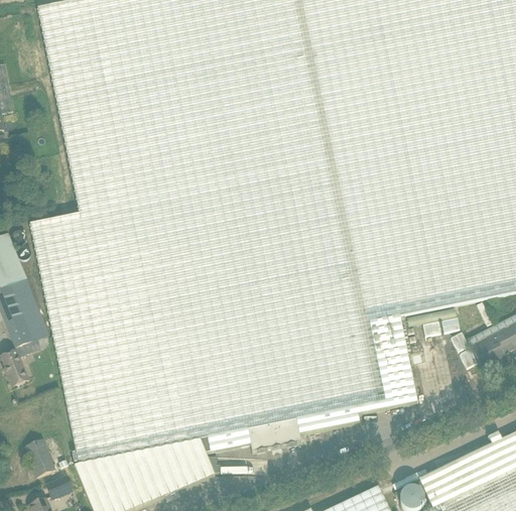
[(74,463),(94,510),(123,510),(215,474),(207,452),(250,442),(252,450),(301,440),(299,433),(359,420),(358,412),(417,400),(400,314),(515,289),(515,0),(73,0),(37,7),(80,212),(30,223),(78,463),(74,463)]
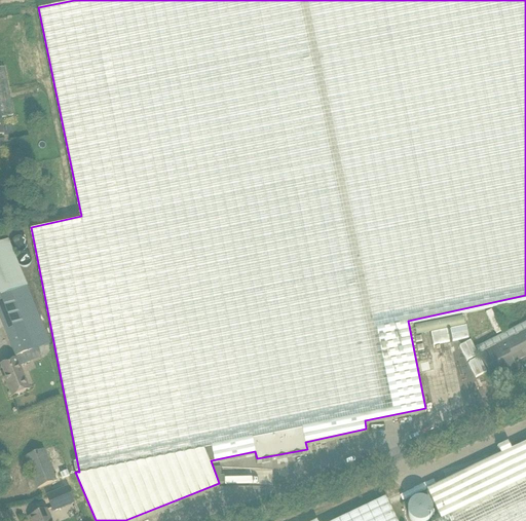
[(0,143),(5,143),(3,131),(4,131),(0,113),(13,111),(5,64),(4,64),(0,64),(0,143)]
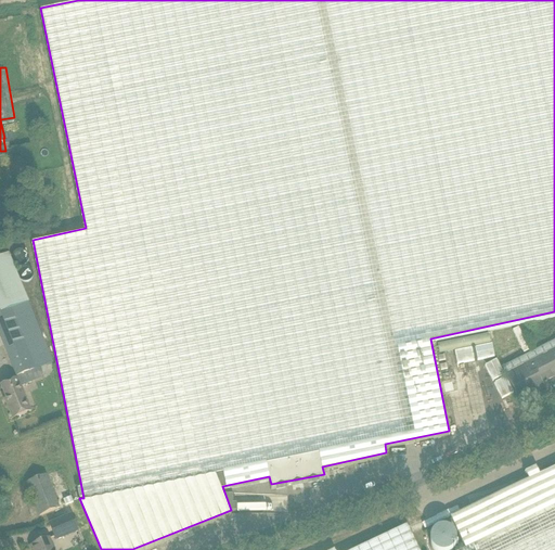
[(9,250),(0,253),(0,331),(16,372),(21,371),(53,358),(9,250)]
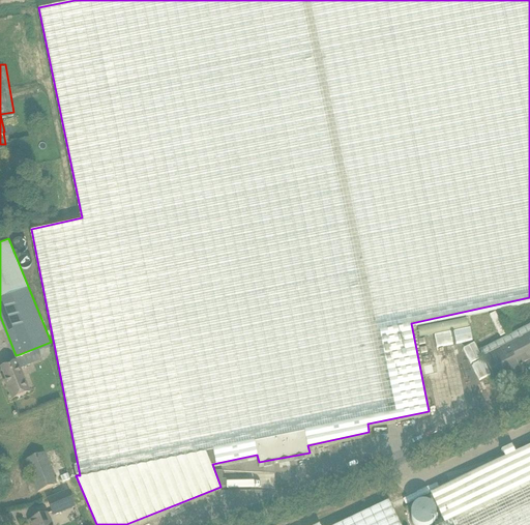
[(529,327),(483,351),(497,379),(523,368),(519,358),(529,352),(529,327)]
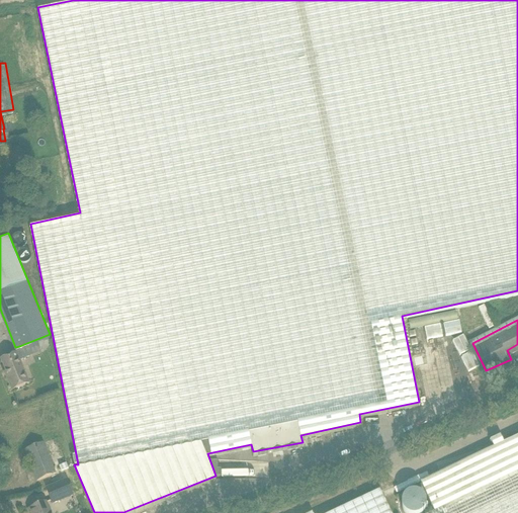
[(15,347),(1,353),(6,366),(5,367),(12,386),(29,379),(19,356),(23,355),(19,346),(15,347)]
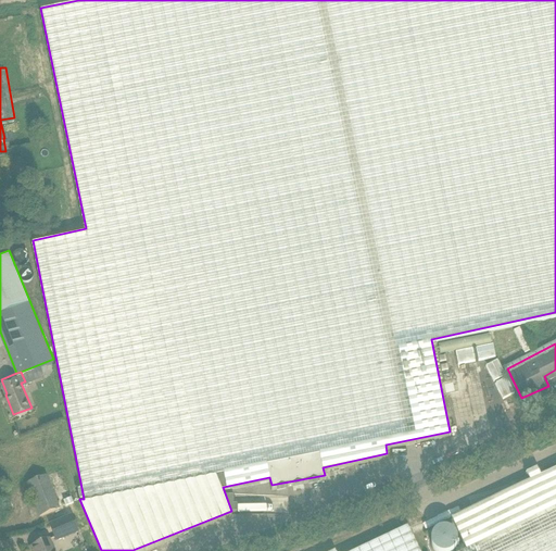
[(73,499),(42,422),(9,435),(39,512),(73,499)]
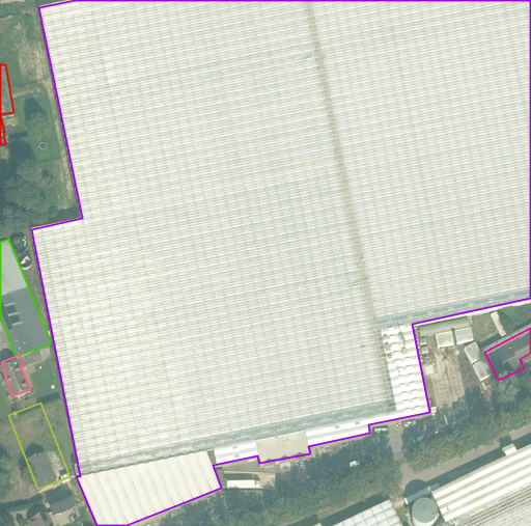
[(530,525),(530,442),(515,450),(512,443),(502,447),(505,455),(430,491),(445,521),(432,525),(530,525)]
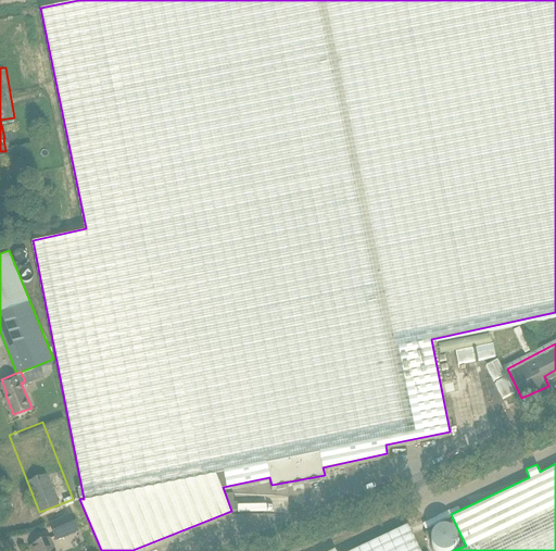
[(72,512),(49,521),(55,536),(77,527),(72,512)]
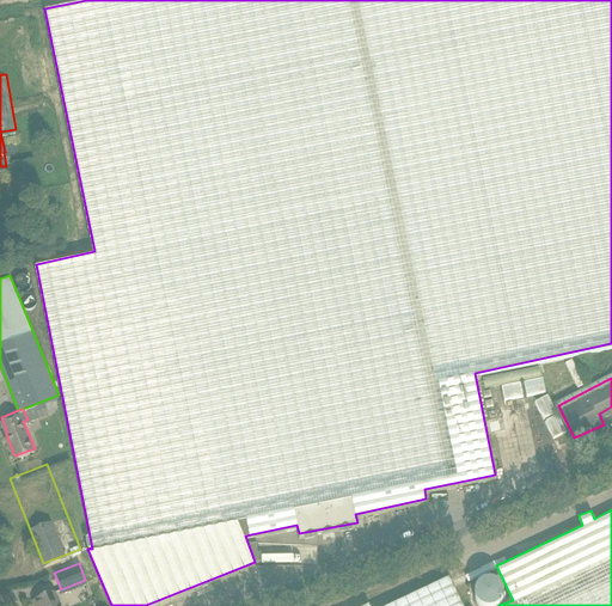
[(463,605),(448,574),(379,605),(369,605),(368,601),(357,605),(463,605)]
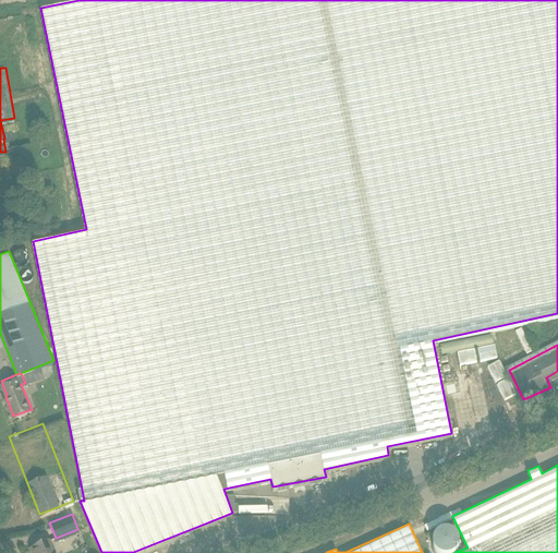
[(439,552),(444,552),(462,547),(453,524),(432,532),(439,552)]
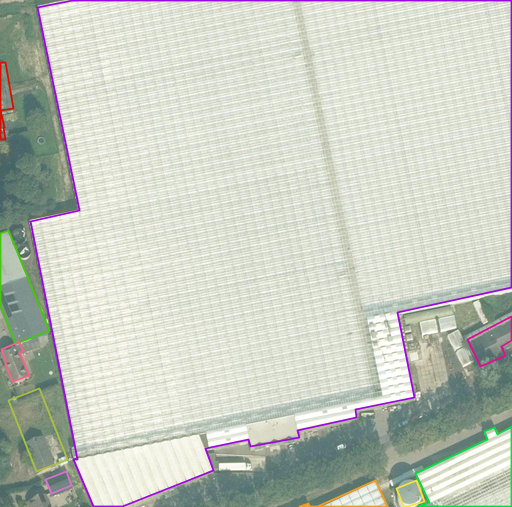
[(50,506),(45,492),(27,500),(30,506),(50,506)]
